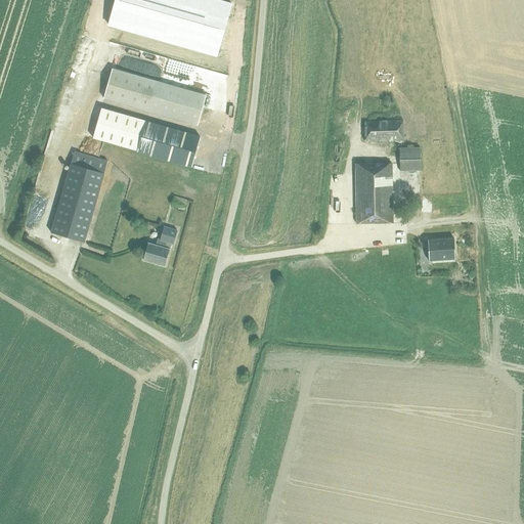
[(223,36),(232,4),(217,0),(116,0),(108,26),(129,31),(158,40),(198,51),(217,56),(223,36)]
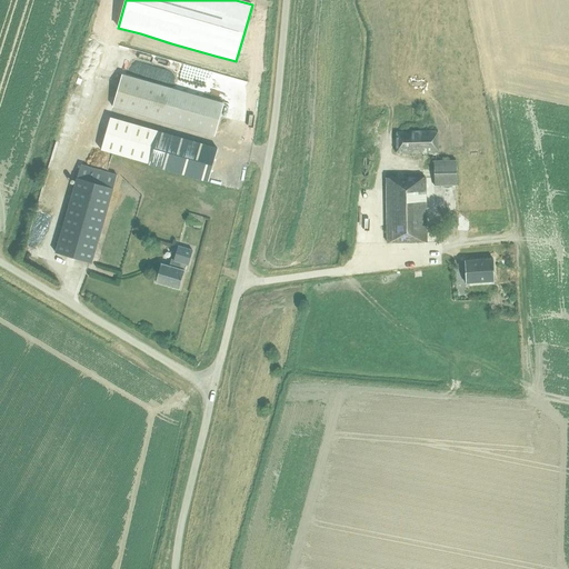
[(225,105),(170,89),(122,75),(113,107),(216,137),(225,105)]
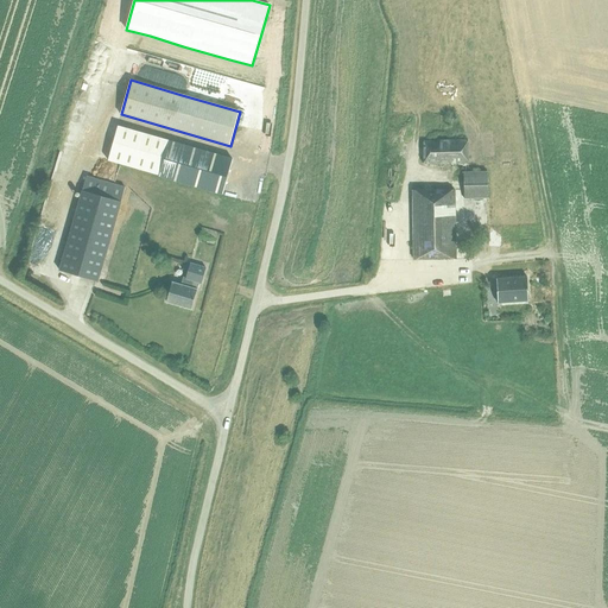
[(77,102),(90,103),(92,90),(77,89),(77,102)]
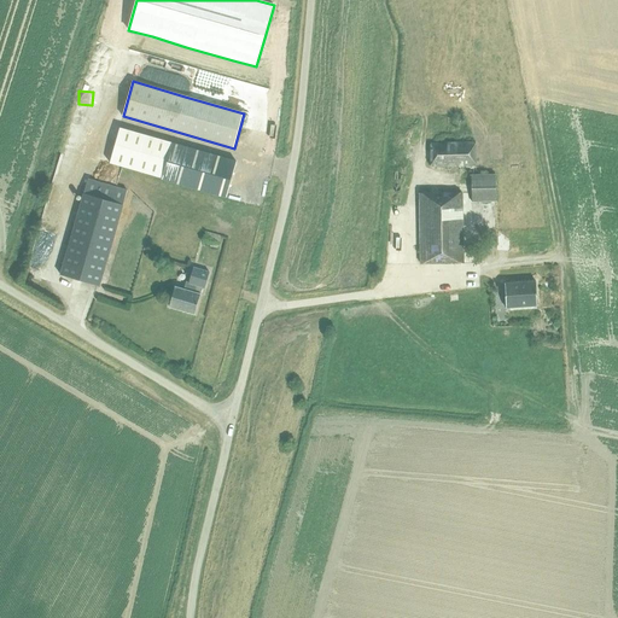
[(118,128),(109,163),(161,178),(219,194),(229,159),(170,143),(118,128)]
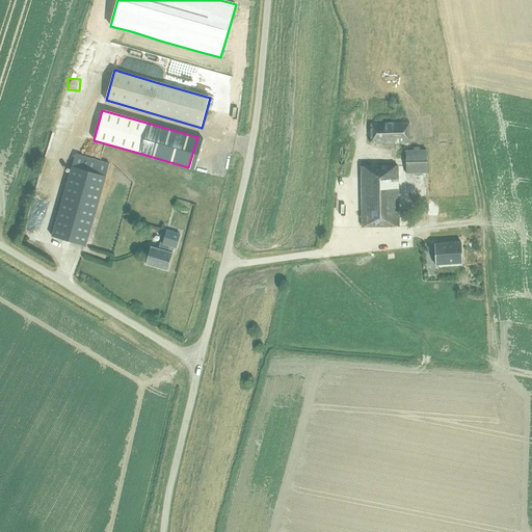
[(371,124),(371,143),(409,142),(409,122),(371,124)]
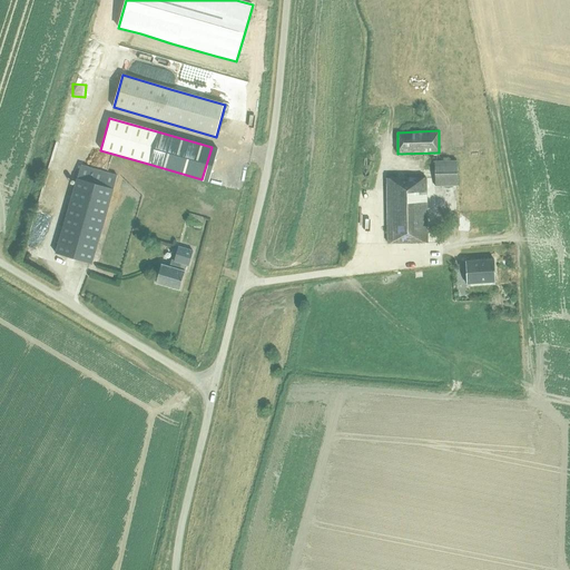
[(435,161),(435,186),(458,185),(458,160),(435,161)]
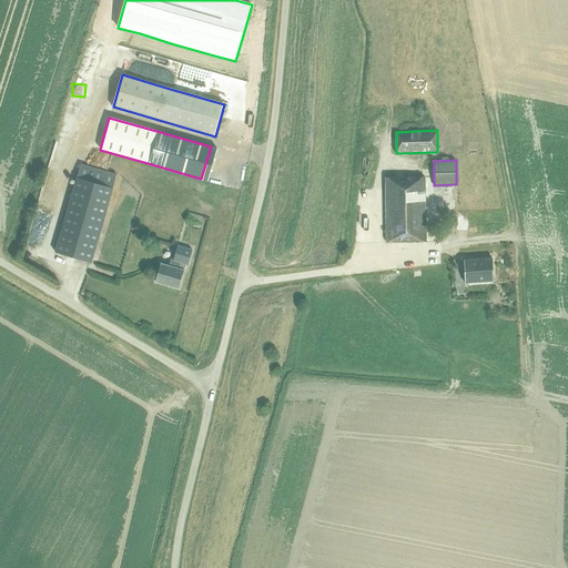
[(117,175),(80,164),(54,252),(91,263),(117,175)]
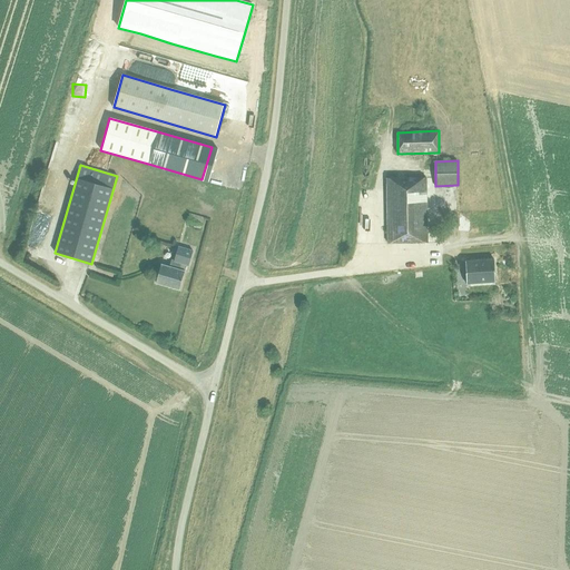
[(386,178),(387,243),(428,243),(426,178),(386,178)]
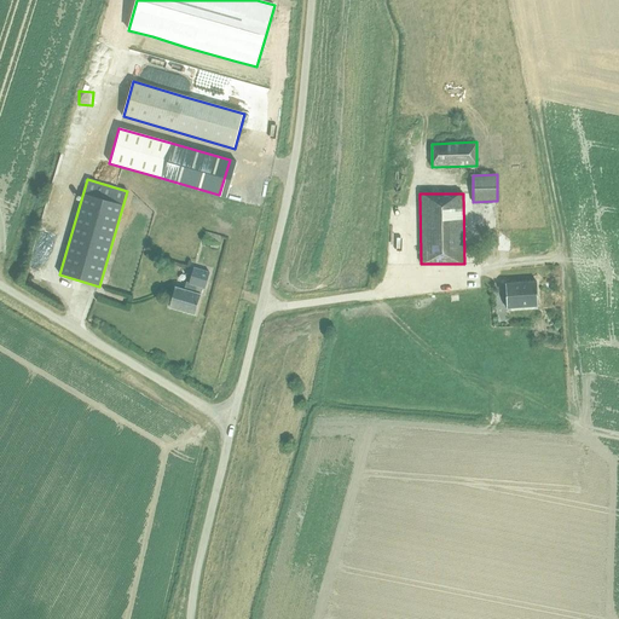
[(206,231),(202,241),(219,246),(221,236),(206,231)]
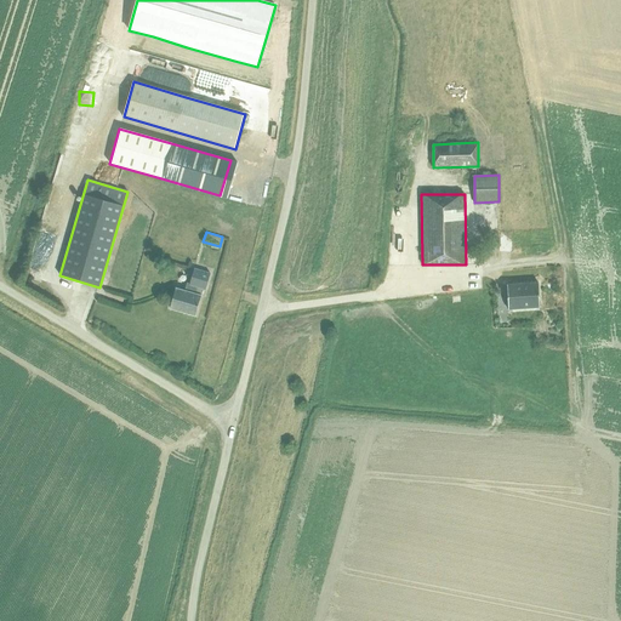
[(35,258),(41,261),(49,240),(43,238),(35,258)]
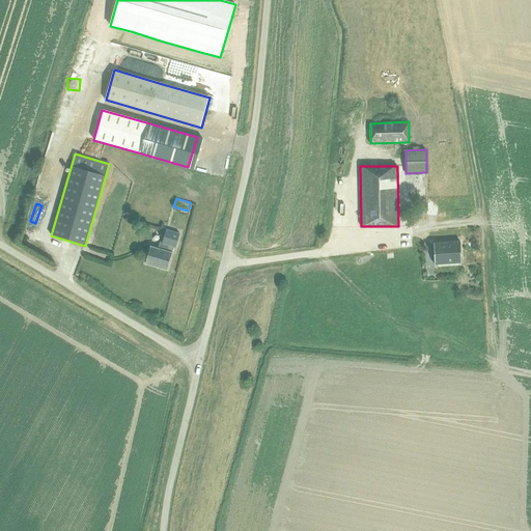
[(176,248),(180,233),(166,229),(163,243),(162,243),(162,242),(161,242),(159,249),(150,247),(145,263),(167,270),(172,253),(174,247),(176,248)]
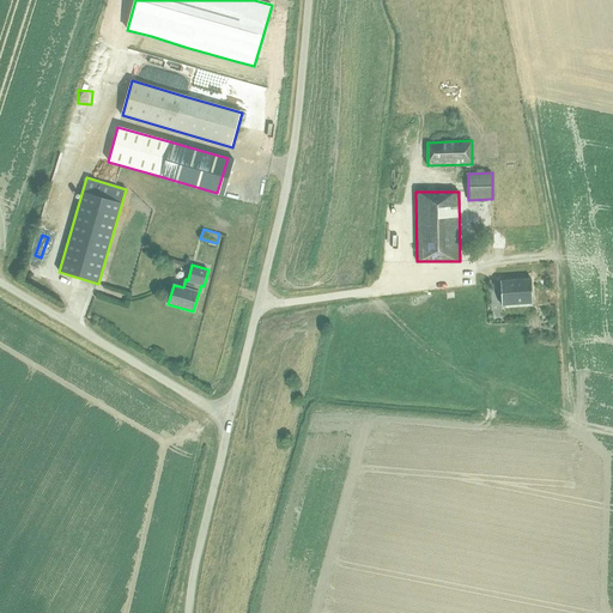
[(501,281),(502,305),(533,303),(532,279),(501,281)]
